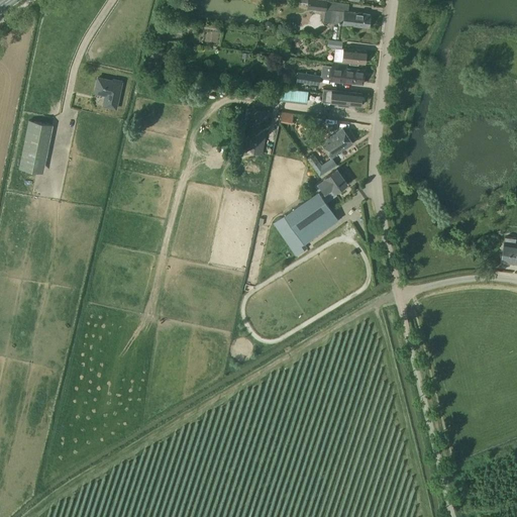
[(299,0),(299,2),(307,3),(307,9),(326,11),(327,0),(326,0),(299,0)]
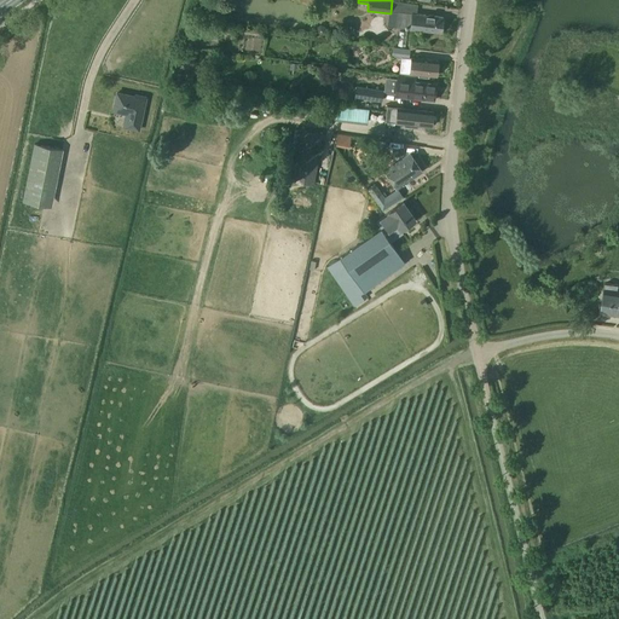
[(412,13),(398,11),(395,27),(410,29),(441,33),(443,17),(412,13)]
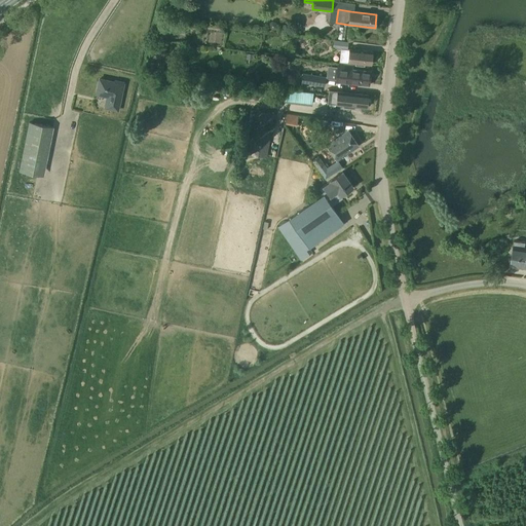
[(269,23),(268,27),(270,30),(273,31),(277,29),(278,26),(276,22),(272,21),(269,23)]
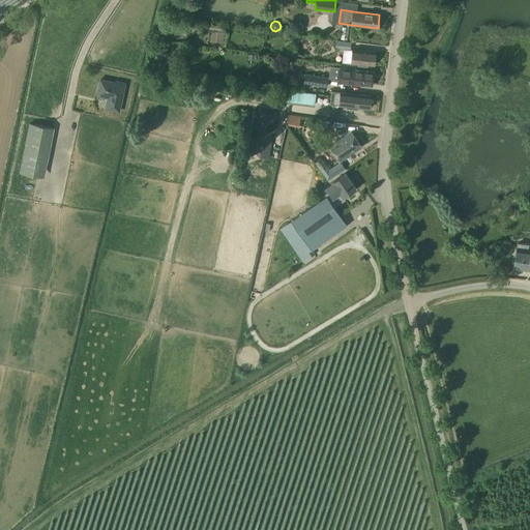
[(334,48),(334,49),(343,49),(350,50),(351,49),(351,41),(335,39),(334,48)]
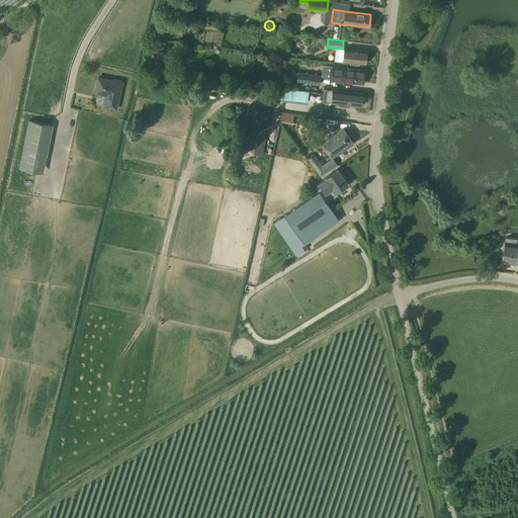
[(152,41),(150,55),(157,56),(158,53),(161,53),(162,47),(158,46),(159,42),(152,41)]
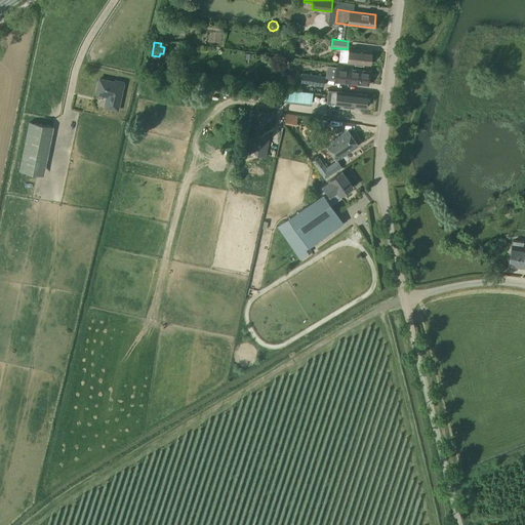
[(347,49),(346,63),(355,63),(355,65),(364,66),(364,64),(370,65),(372,51),(348,48),(347,49)]
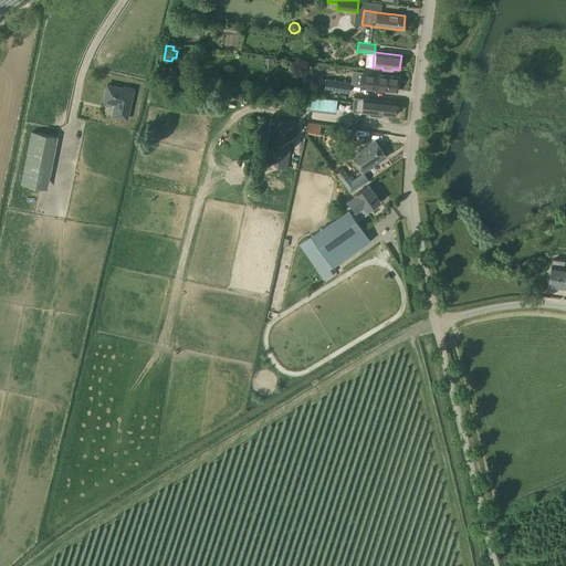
[(360,87),(377,90),(397,92),(399,76),(379,74),(379,70),(363,69),(360,87)]
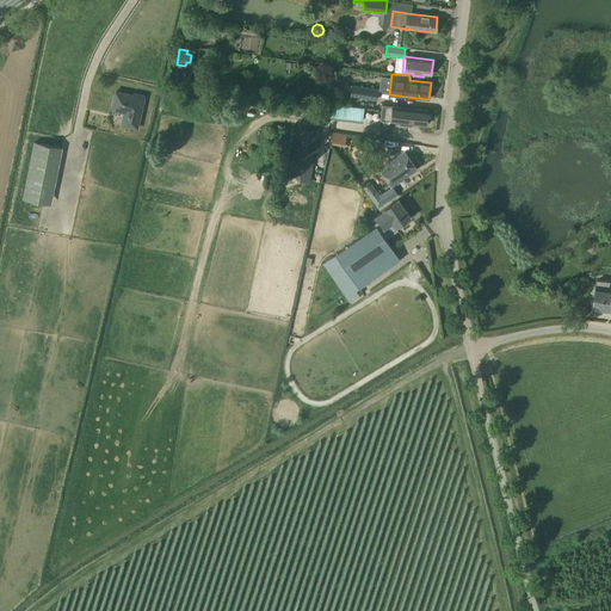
[(236,78),(223,75),(222,85),(235,86),(236,78)]
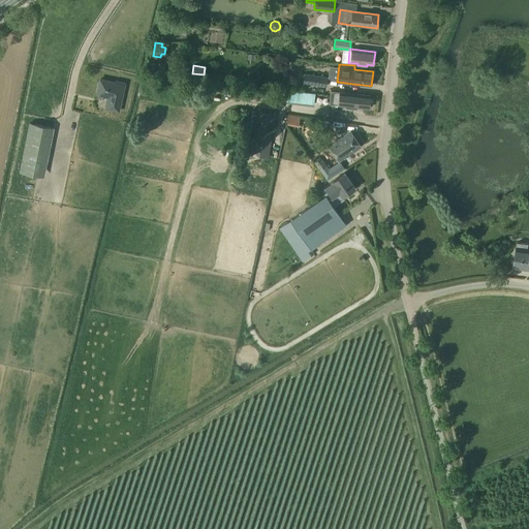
[(329,76),(305,73),(303,83),(327,87),(329,76)]
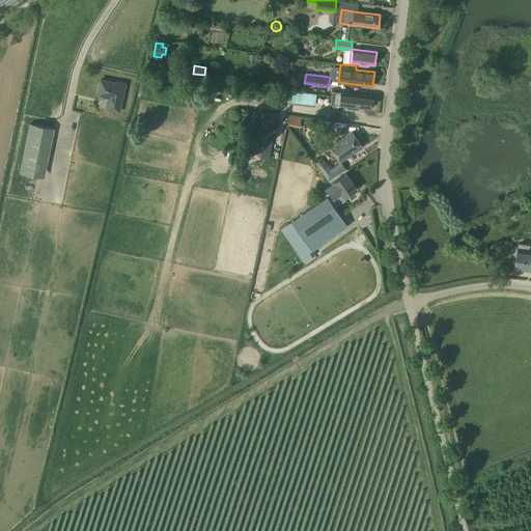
[(124,85),(101,80),(96,95),(109,98),(106,109),(119,112),(124,85)]
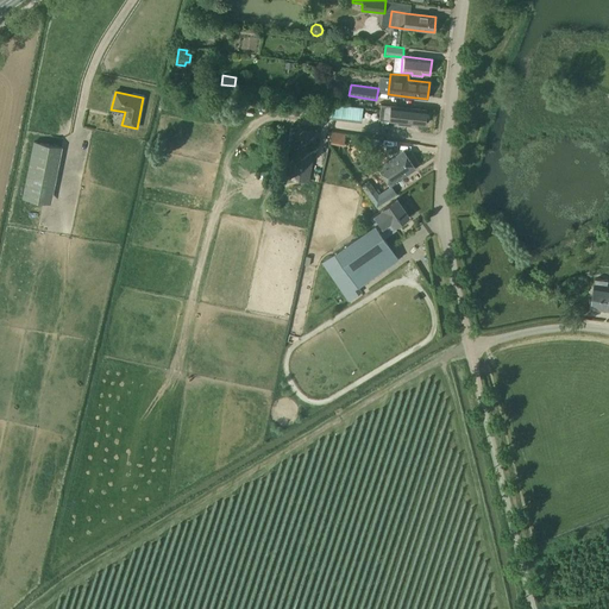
[(381,104),(380,120),(425,125),(426,110),(381,104)]
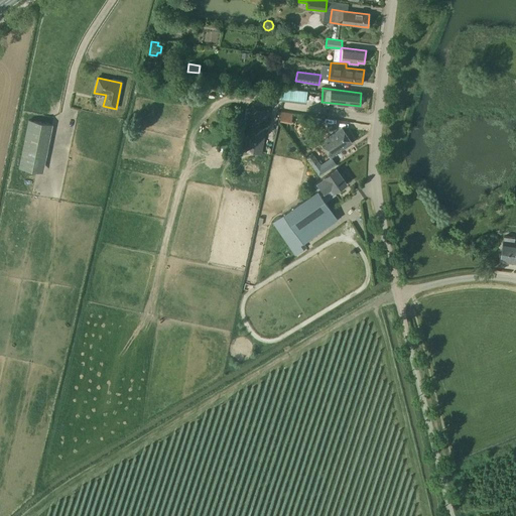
[(246,114),(244,129),(248,129),(244,151),(262,154),(268,117),(269,117),(270,112),(247,108),(246,114)]
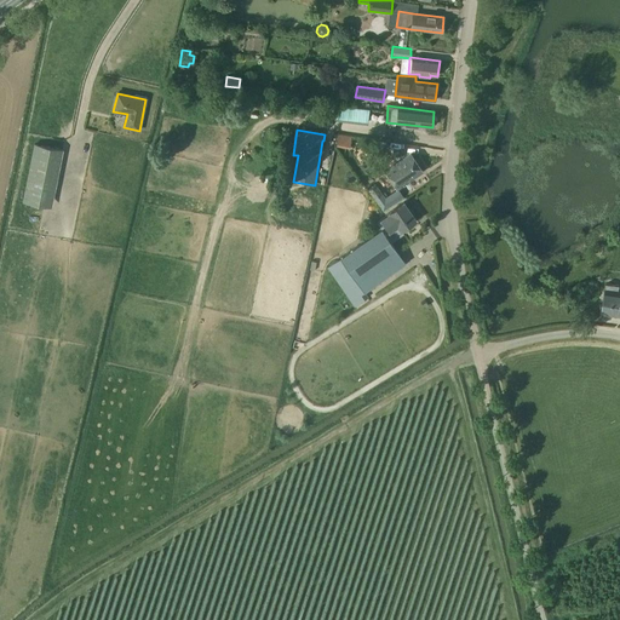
[(352,136),(339,133),(337,147),(350,149),(352,136)]
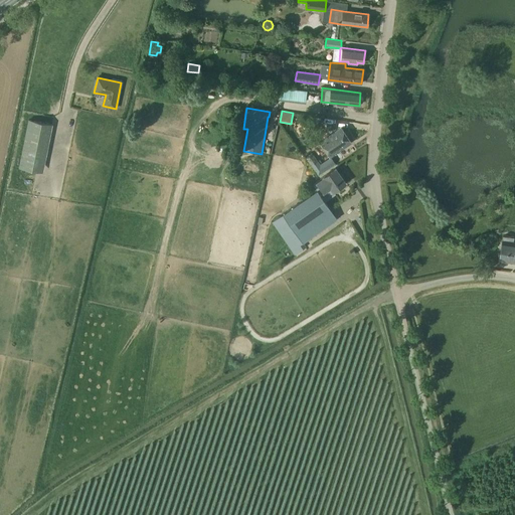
[(52,125),(28,120),(19,167),(37,171),(44,134),(50,136),(52,125)]
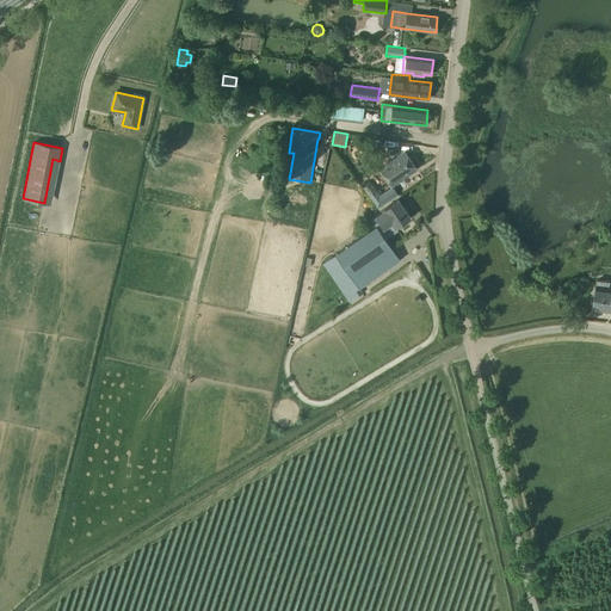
[(417,170),(403,152),(380,168),(392,186),(417,170)]
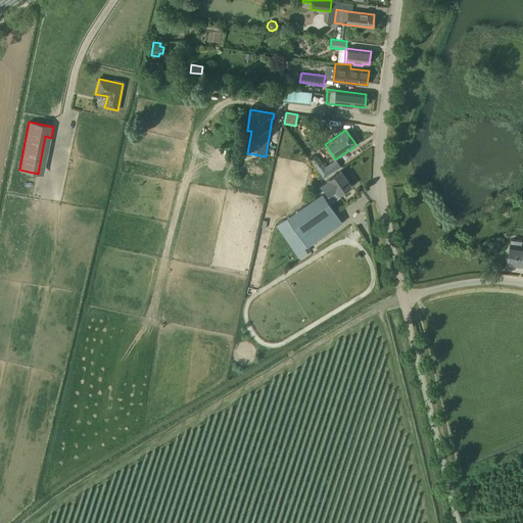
[(320,163),(316,167),(323,178),(338,168),(335,163),(325,171),(320,163)]
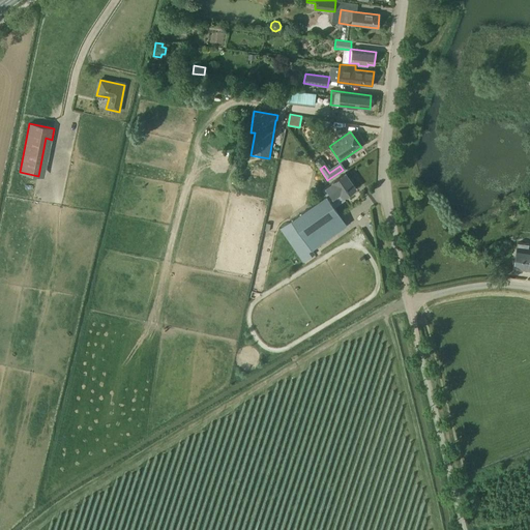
[(326,196),(281,228),(303,262),(315,254),(312,249),(347,225),(329,200),(340,193),(343,197),(356,188),(345,173),(332,182),(322,189),(326,196)]
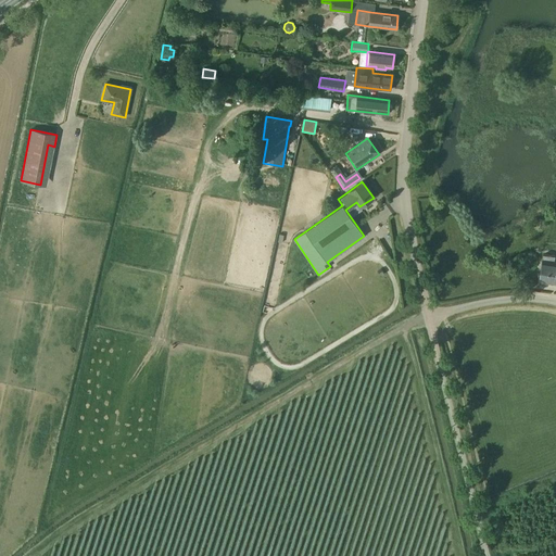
[(540,281),(555,283),(555,260),(555,261),(555,256),(544,254),(540,281)]
